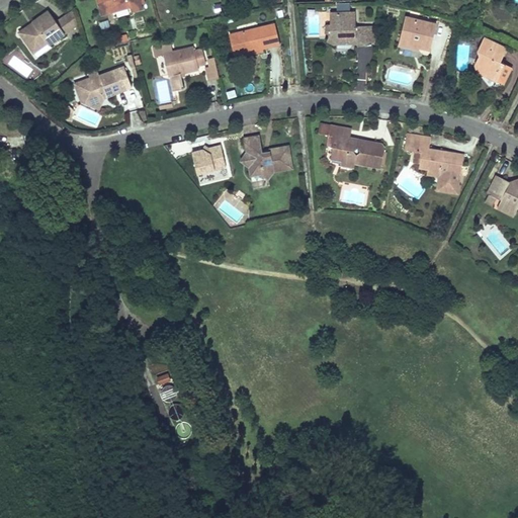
[(143,9),(141,4),(140,0),(97,0),(102,15),(130,7),(132,12),(143,9)]
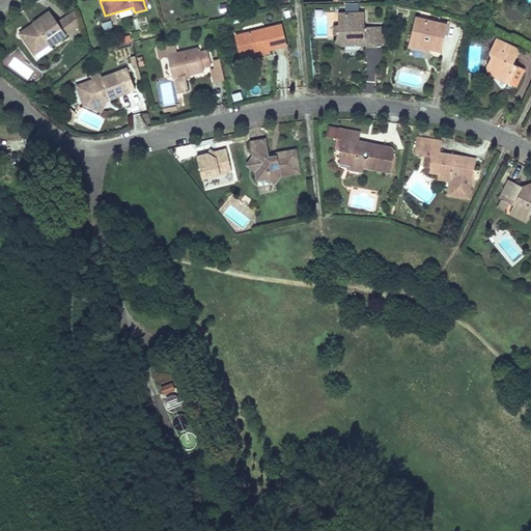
[(50,47),(80,25),(75,10),(57,23),(49,11),(33,22),(34,23),(35,25),(32,27),(30,25),(24,30),(23,37),(33,52),(48,43),(49,45),(50,47)]
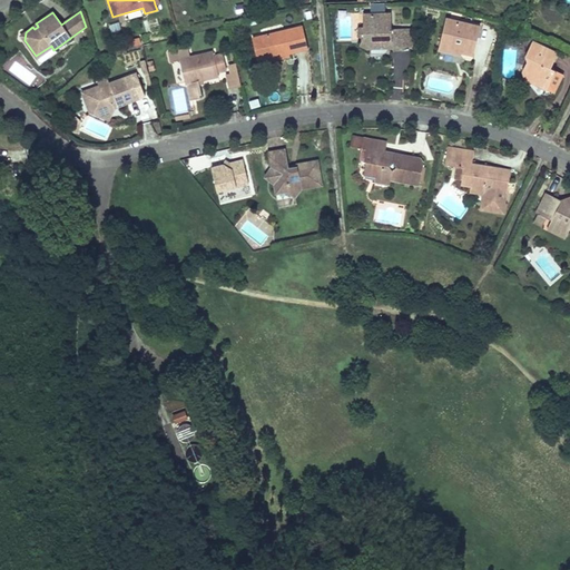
[(391,29),(391,13),(363,15),(363,28),(363,36),(362,39),(360,45),(371,50),(372,48),(375,41),(387,41),(387,47),(387,50),(403,49),(403,47),(402,28),(391,29)]
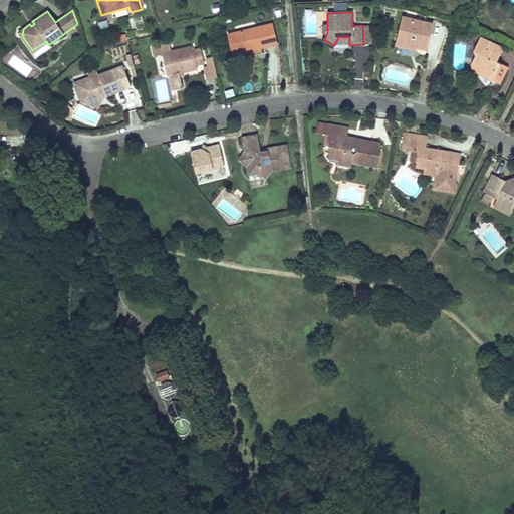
[(428,49),(433,24),(402,16),(397,37),(404,39),(403,44),(405,47),(408,47),(412,45),(428,49)]
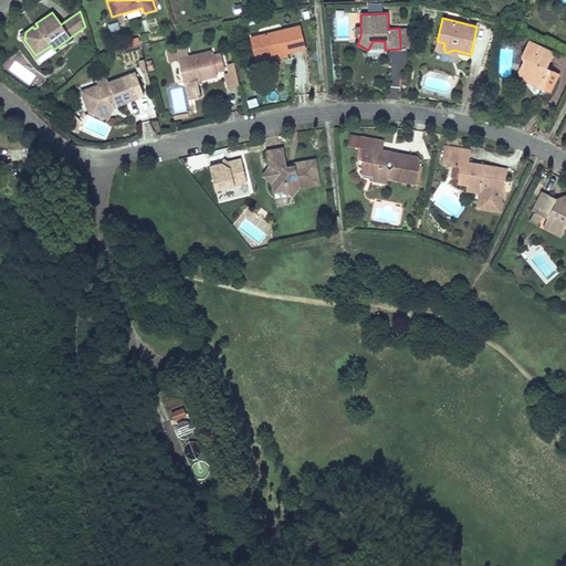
[(111,34),(121,31),(117,22),(107,25),(111,34)]
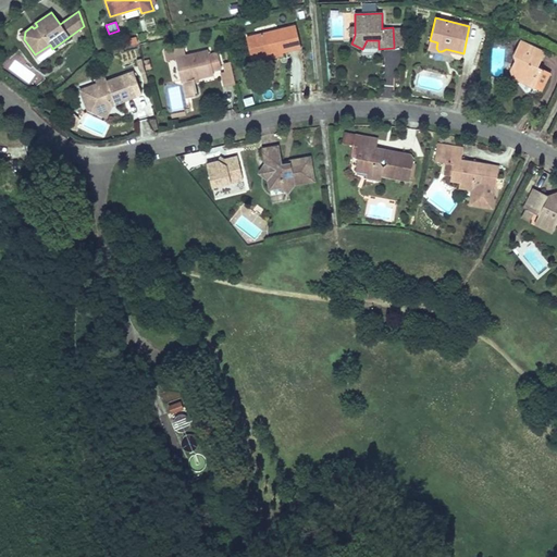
[(300,48),(295,25),(256,34),(260,54),(282,49),(282,52),(283,52),(300,48)]
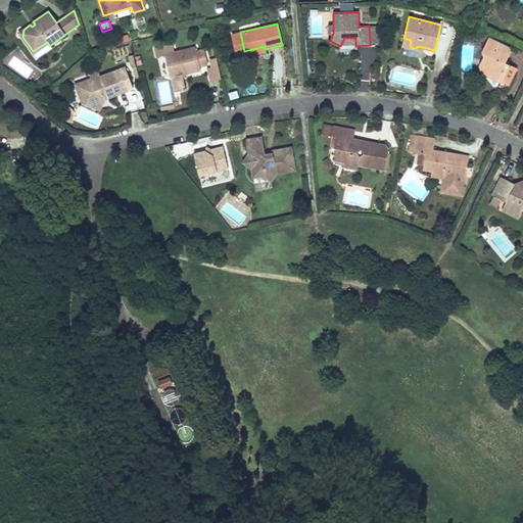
[(378,43),(378,26),(369,26),(370,43),(378,43)]
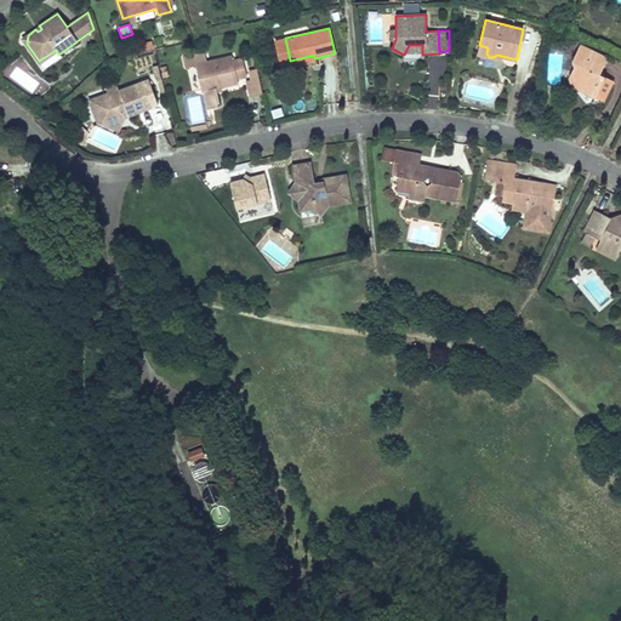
[(290,61),(285,38),(275,40),(281,63),(290,61)]
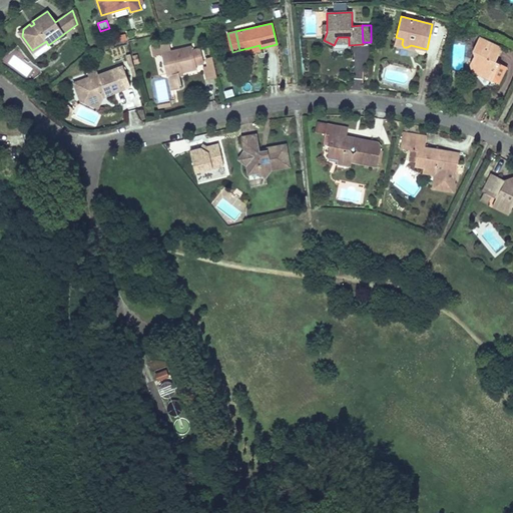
[(495,61),(502,48),(479,37),(473,50),(476,51),(470,62),(476,65),(475,66),(486,71),(484,76),(492,80),(500,63),(495,61)]
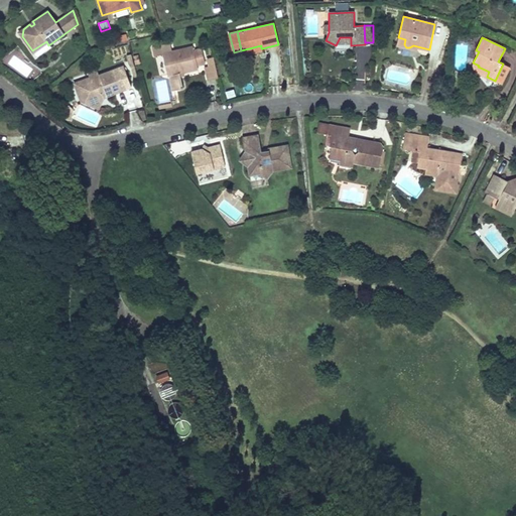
[(34,53),(47,43),(46,41),(32,50),(34,53)]
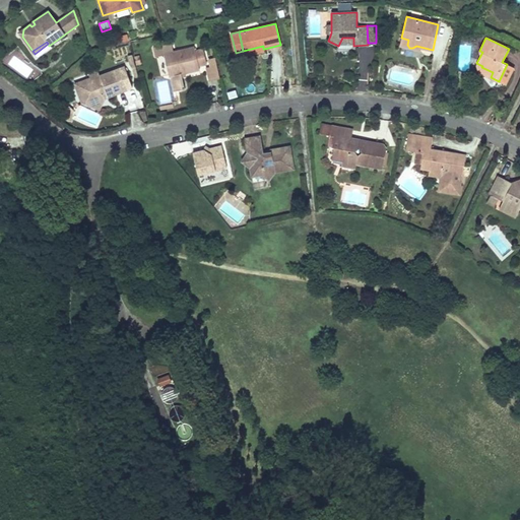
[(206,64),(203,49),(195,51),(194,47),(173,52),(171,44),(152,49),(154,57),(164,55),(169,76),(172,76),(175,90),(185,88),(182,77),(181,74),(185,73),(199,69),(198,65),(206,64)]
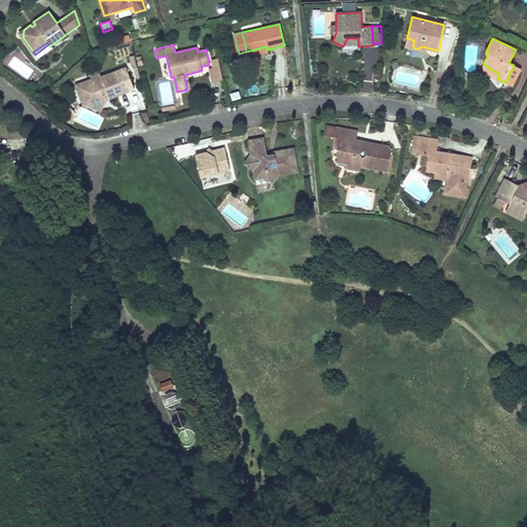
[(247,56),(268,50),(268,49),(267,49),(267,46),(246,51),(247,56)]
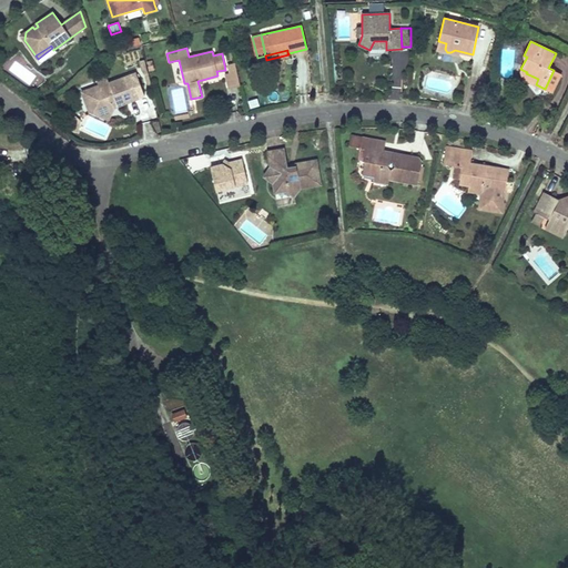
[(240,85),(234,63),(227,64),(230,72),(225,73),(229,88),(240,85)]
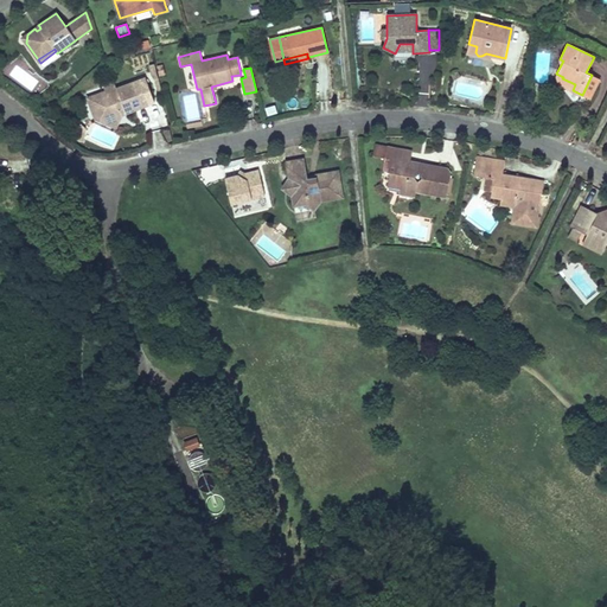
[(573,90),(575,84),(562,78),(563,77),(556,74),(560,83),(573,90)]
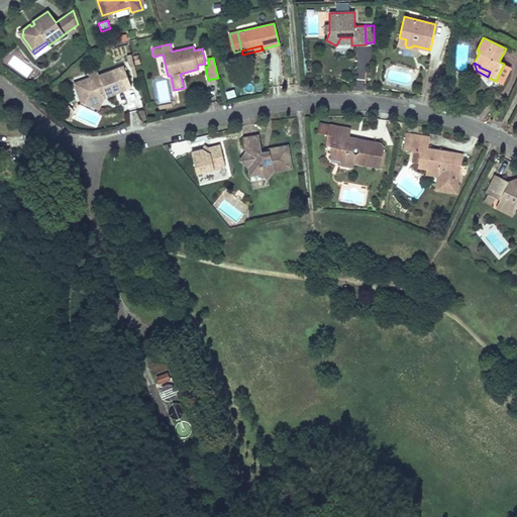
[(503,84),(511,67),(504,64),(496,81),(503,84)]
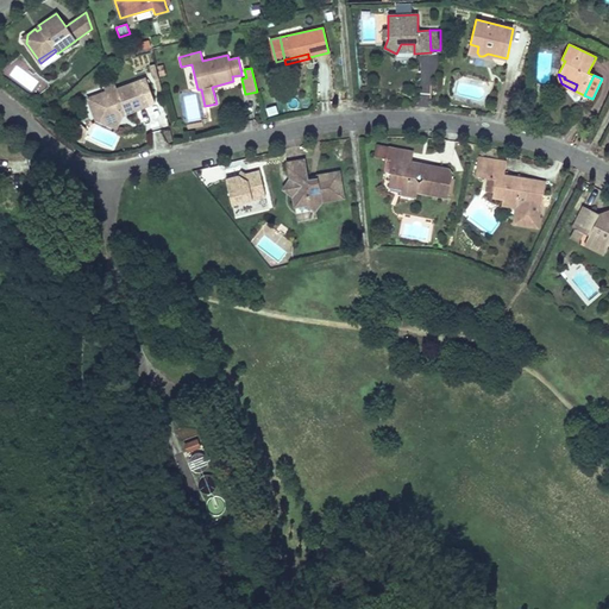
[(144,106),(142,99),(152,94),(146,77),(136,81),(117,88),(117,90),(108,93),(105,92),(94,114),(118,125),(123,114),(121,111),(124,110),(126,113),(144,106)]
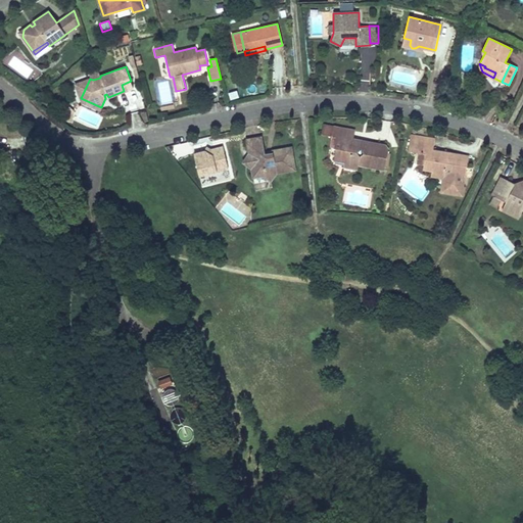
[(100,76),(98,69),(89,74),(90,79),(93,80),(100,78),(100,76)]
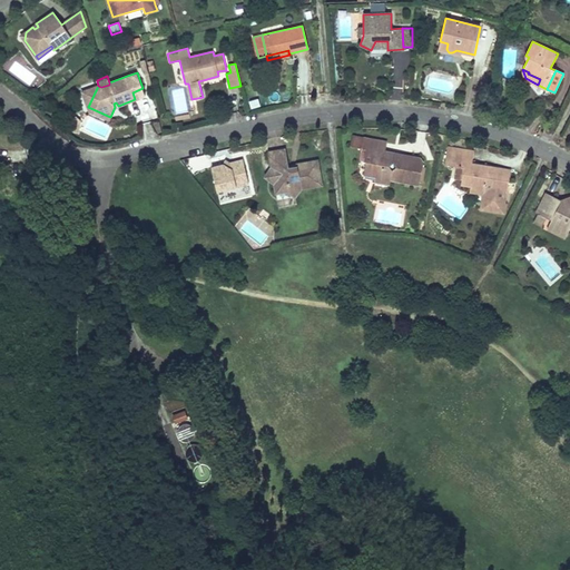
[(88,107),(98,86),(90,89),(82,91),(85,99),(88,107)]
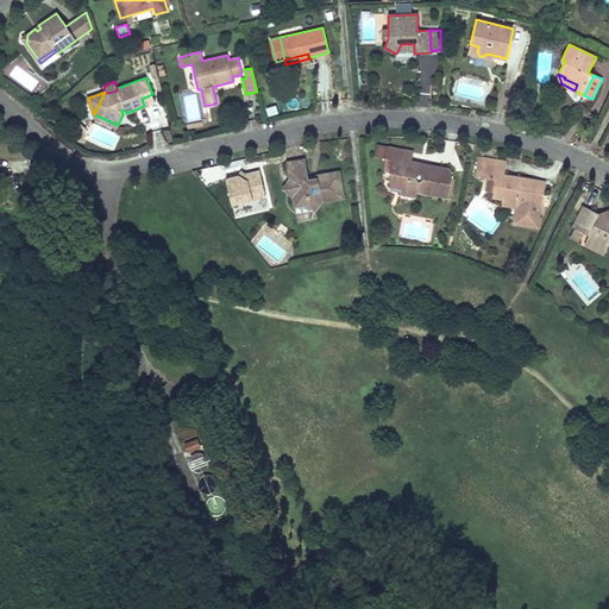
[(268,118),(278,115),(276,107),(267,110),(268,118)]
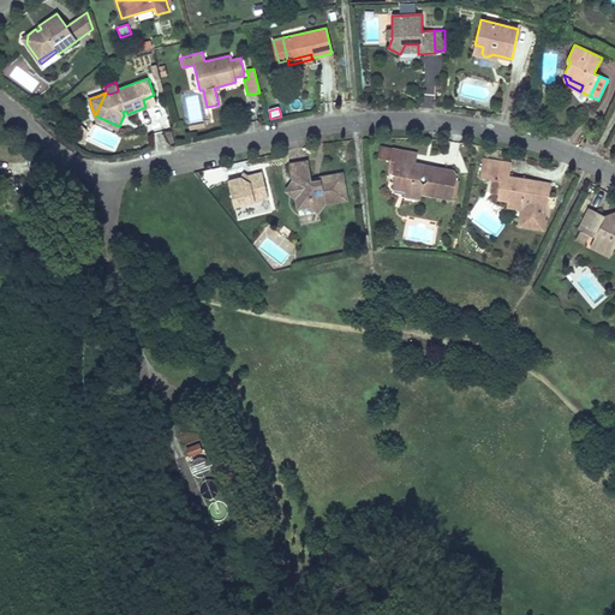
[(119,126),(95,115),(96,119),(118,129),(119,126)]
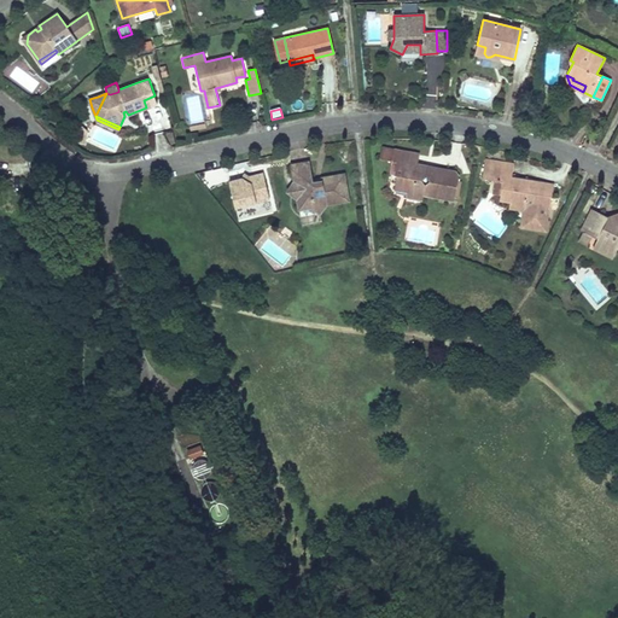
[(454,199),(459,176),(455,173),(437,169),(436,172),(424,169),(424,167),(419,165),(418,163),(419,155),(394,150),(391,161),(396,162),(394,175),(397,175),(400,176),(408,187),(408,191),(407,196),(423,199),(424,193),(454,199)]
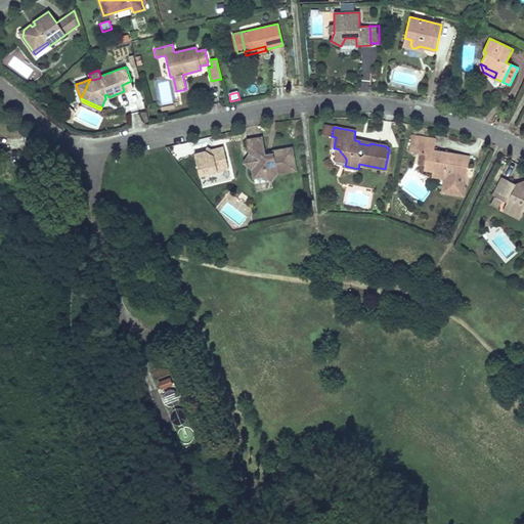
[(464,187),(469,157),(443,153),(443,155),(439,155),(439,151),(434,150),(435,140),(411,136),(408,150),(421,153),(427,154),(425,165),(424,169),(433,171),(432,176),(444,178),(442,192),(456,194),(457,186),(464,187)]
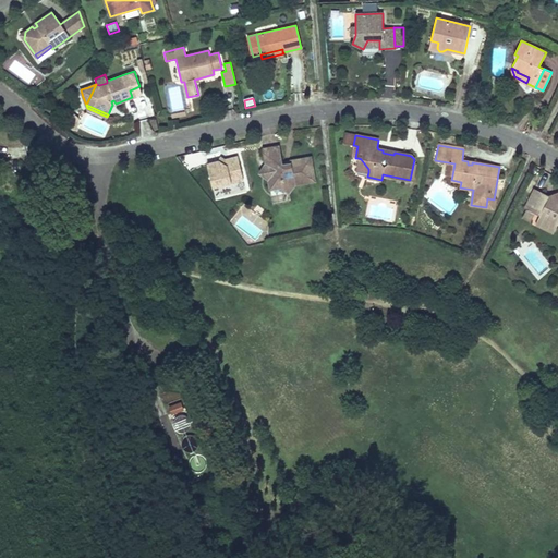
[(315,181),(311,157),(290,160),(290,164),(281,165),(278,146),(263,148),(266,165),(269,167),(270,176),(268,179),(270,189),(281,187),(289,193),(294,184),(315,181)]
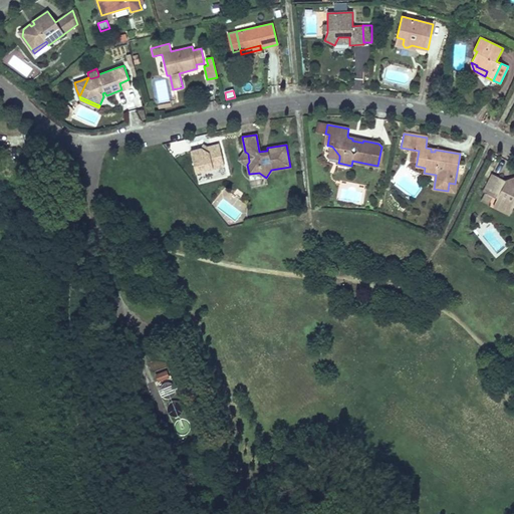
[(196,173),(224,167),(218,144),(207,146),(203,144),(201,148),(190,151),(196,173)]
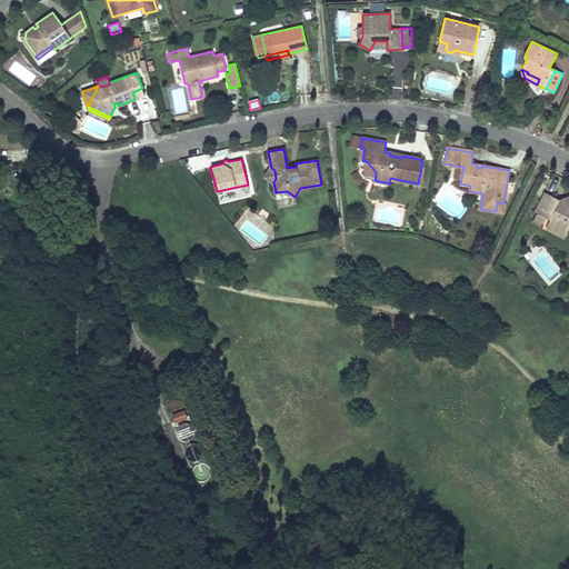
[(376,172),(368,162),(366,161),(365,168),(363,173),(369,175),(376,176),(376,172)]
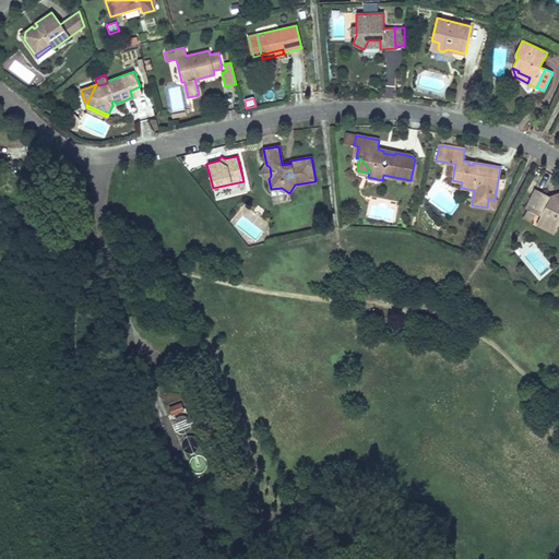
[(271,176),(270,167),(266,165),(263,169),(260,174),(264,176),(269,179),(271,176)]
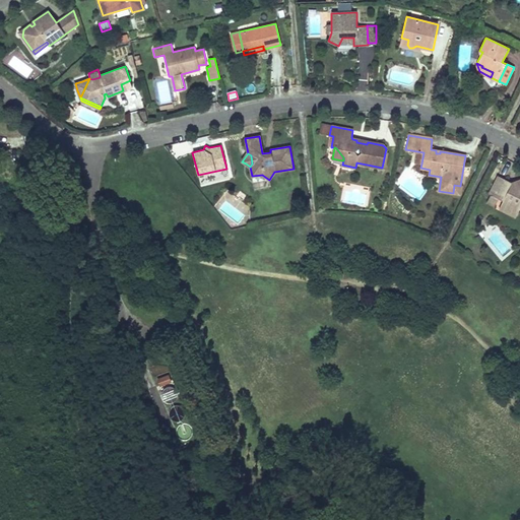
[(519,182),(518,183),(515,182),(512,183),(498,176),(490,194),(501,199),(503,200),(506,206),(513,210),(519,208),(519,182)]
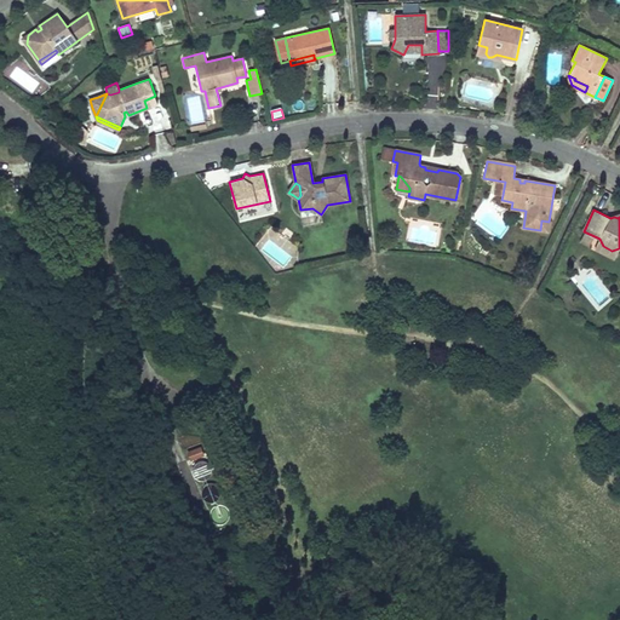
[(592,247),(597,237),(584,231),(580,241),(592,247)]
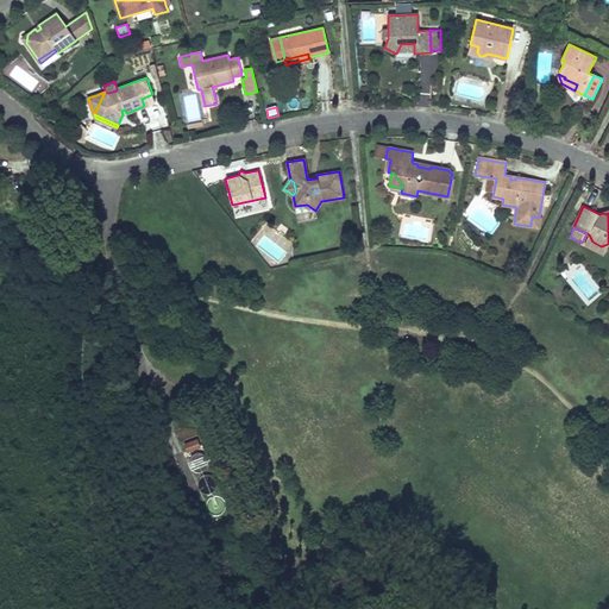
[(601,246),(592,242),(589,234),(585,244),(603,253),(608,244),(601,246)]
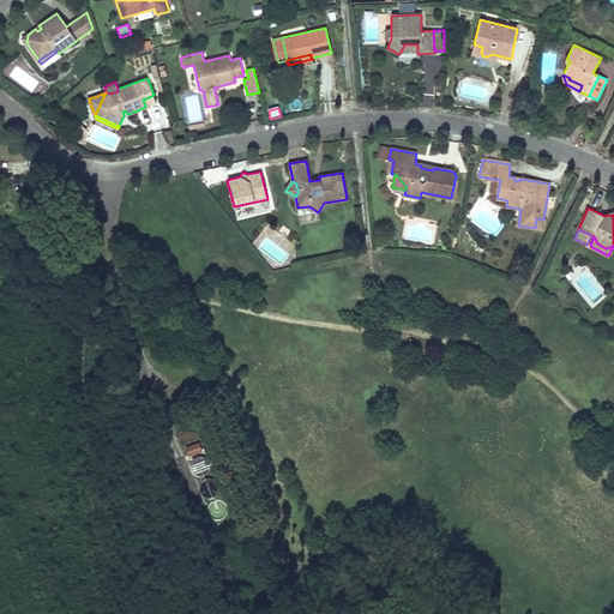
[(202,451),(198,444),(186,447),(188,456),(202,451)]
